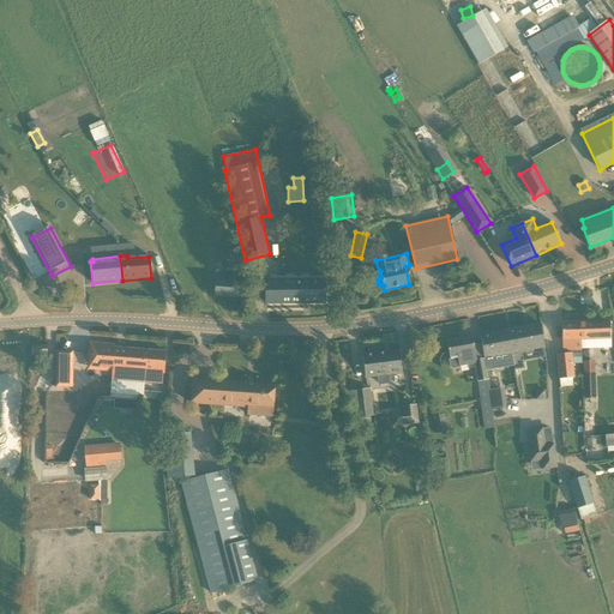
[(211,278),(210,296),(240,298),(241,280),(211,278)]
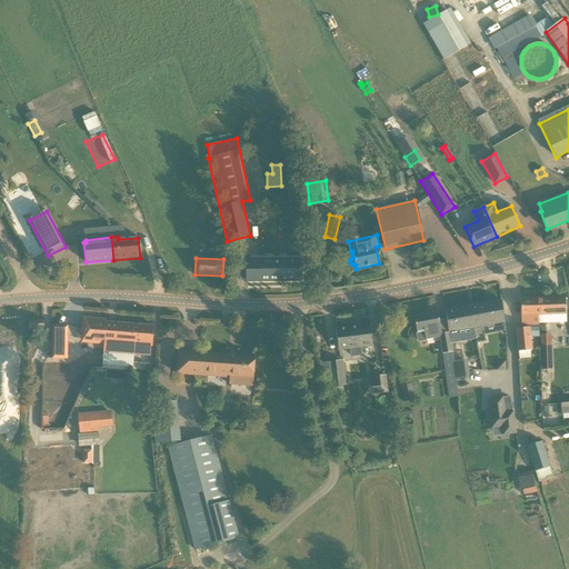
[(260,260),(246,260),(247,282),(281,281),(281,282),(282,282),(282,281),(286,281),(286,282),(287,282),(287,281),(301,281),(301,272),(301,268),(300,268),(300,262),(290,262),(290,260),(276,260),(276,262),(276,265),(276,267),(261,267),(260,260)]
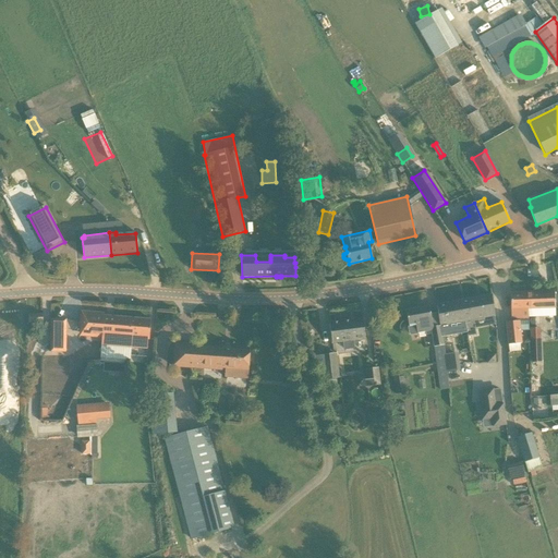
[(529,325),(528,317),(555,316),(554,291),(510,293),(511,322),(506,323),(508,346),(522,343),(520,326),(529,325)]
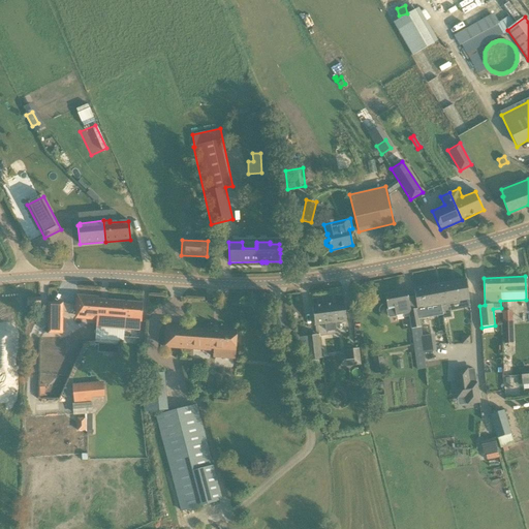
[(413,297),(415,309),(417,309),(419,318),(427,317),(426,309),(441,306),(442,314),(450,312),(449,306),(459,304),(459,302),(470,300),(466,280),(414,289),(415,297),(413,297)]
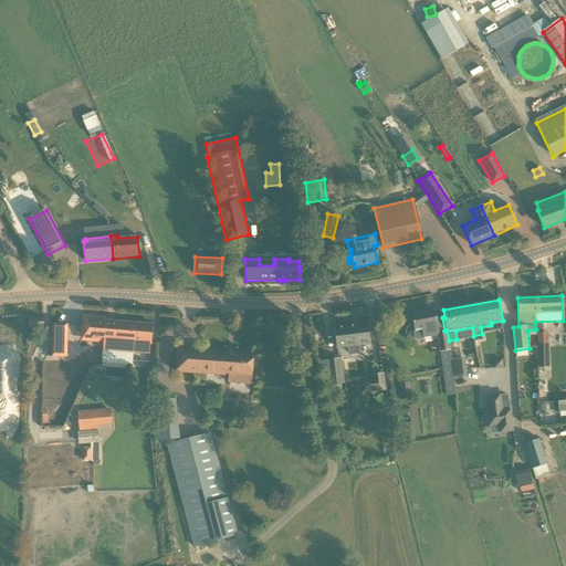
[(415,339),(417,341),(425,339),(423,337),(432,336),(430,326),(438,325),(436,311),(411,315),(415,331),(413,332),(415,339)]
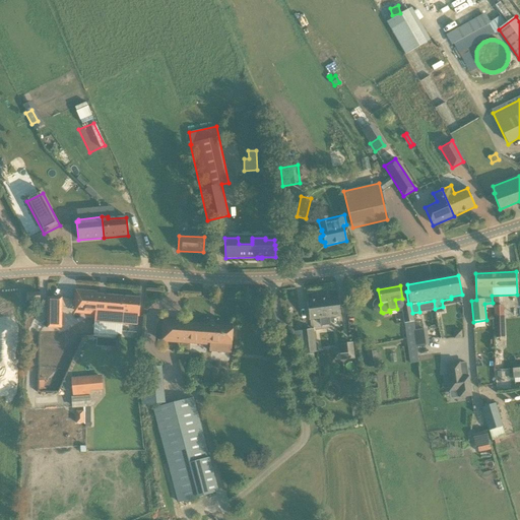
[(73,314),(87,315),(87,314),(94,314),(94,322),(138,326),(139,317),(140,298),(96,295),(98,291),(75,289),(73,314)]
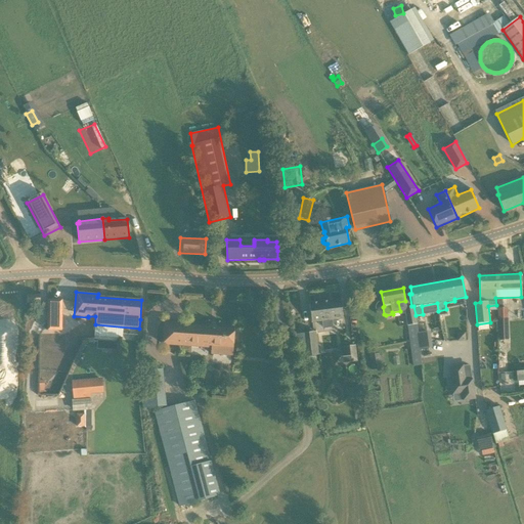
[(27,296),(27,303),(40,303),(40,295),(27,296)]
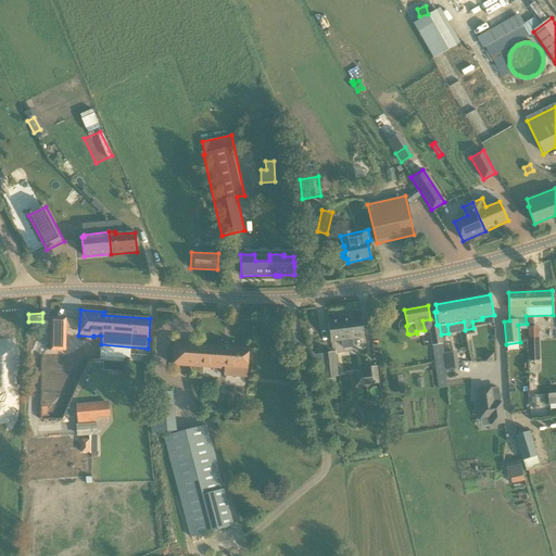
[(328,321),(331,343),(341,342),(342,349),(353,348),(352,340),(364,339),(362,317),(328,321)]
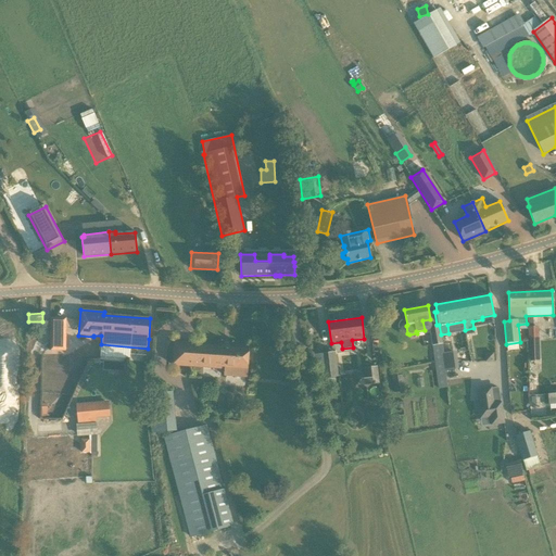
[(429,327),(432,345),(442,343),(441,335),(439,325),(437,325),(429,327)]
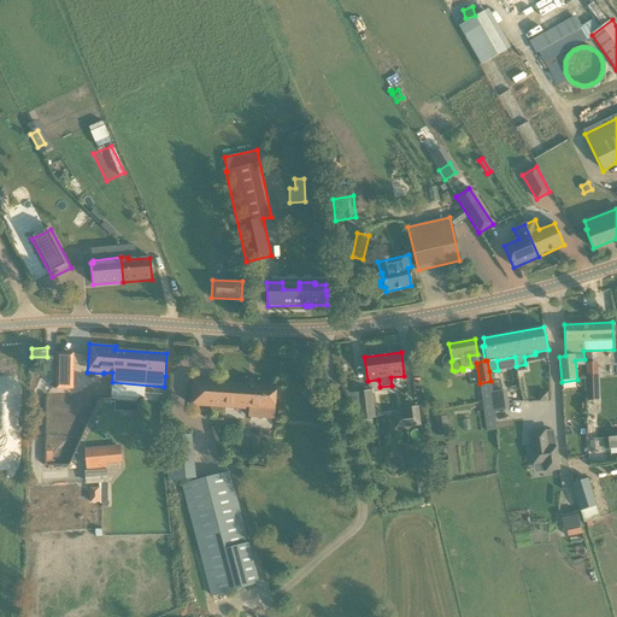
[(586,364),(588,401),(599,400),(598,363),(586,364)]
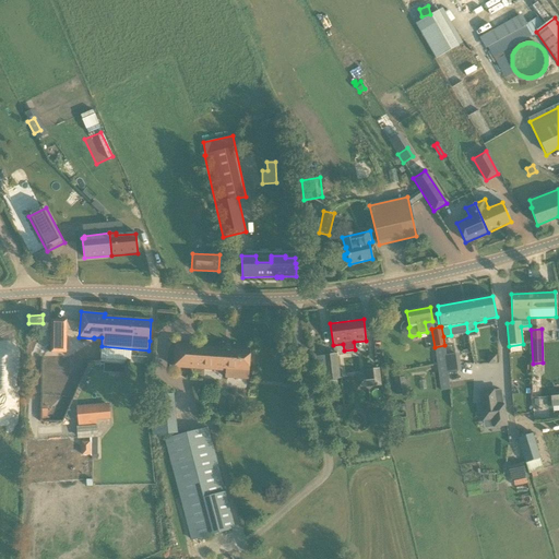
[(225,369),(225,378),(248,380),(250,352),(203,347),(203,346),(175,344),(174,368),(222,371),(222,369),(225,369)]
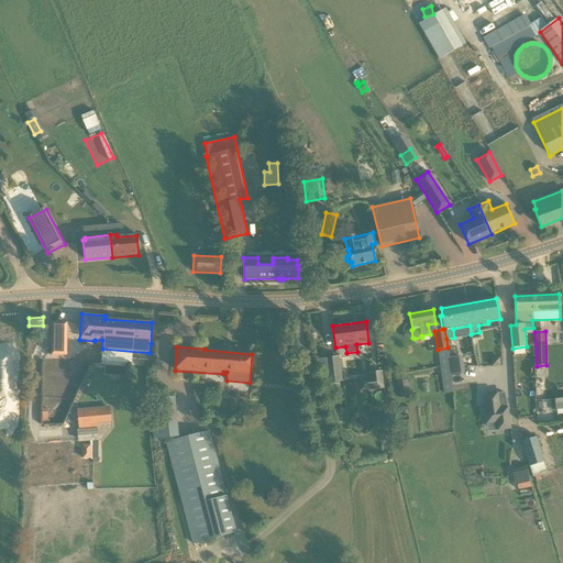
[(448,348),(438,350),(443,394),(452,393),(449,367),(450,367),(449,357),(450,357),(448,348)]
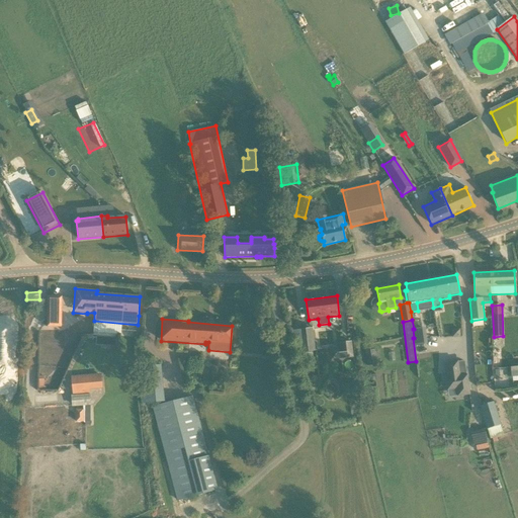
[(422,328),(414,329),(413,329),(414,338),(423,337),(422,328)]
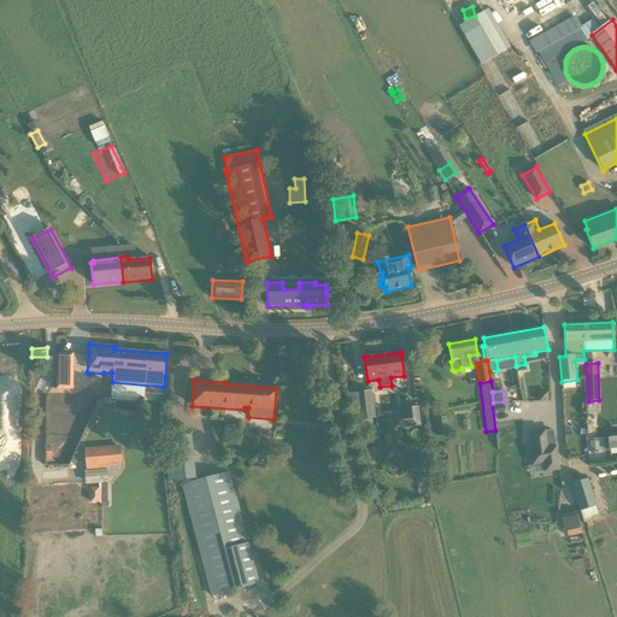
[(356,394),(359,419),(375,417),(371,392),(356,394)]
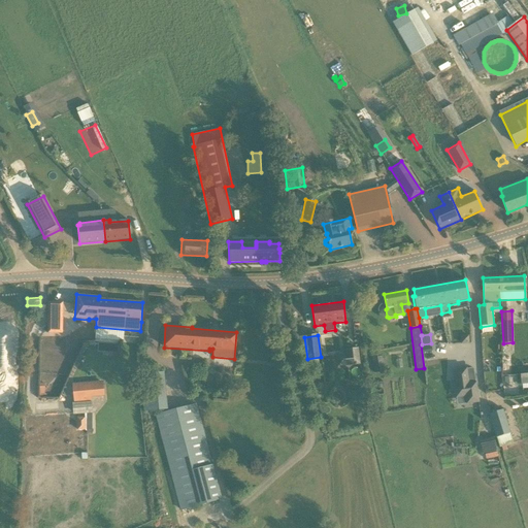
[(361,365),(359,348),(345,349),(348,366),(361,365)]
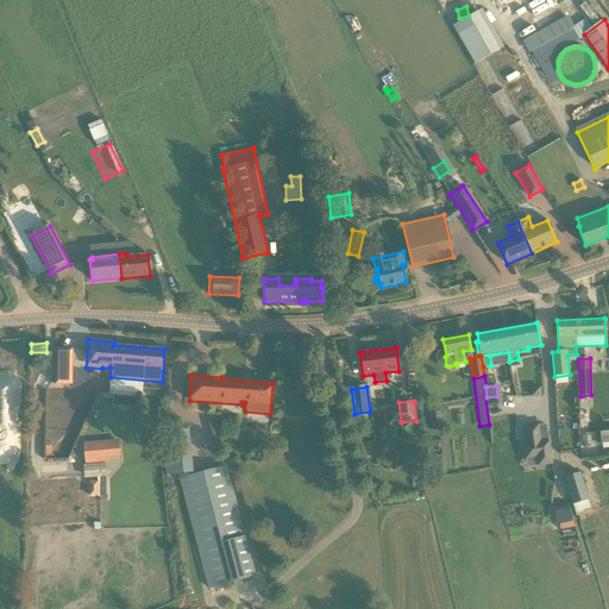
[(557,415),(557,432),(579,431),(579,414),(557,415)]
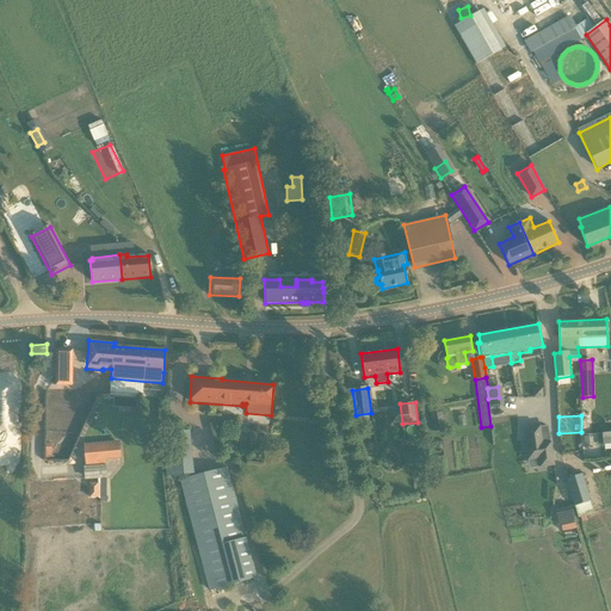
[(539,426),(525,429),(526,433),(528,445),(525,446),(528,460),(538,458),(539,467),(554,466),(550,443),(542,444),(539,426)]
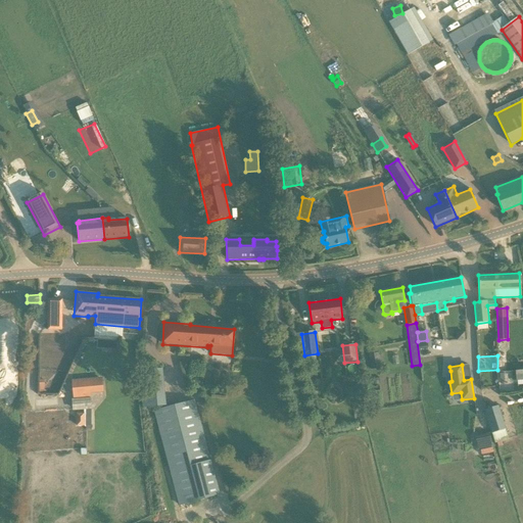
[(522,369),(514,371),(515,380),(522,378),(522,369)]
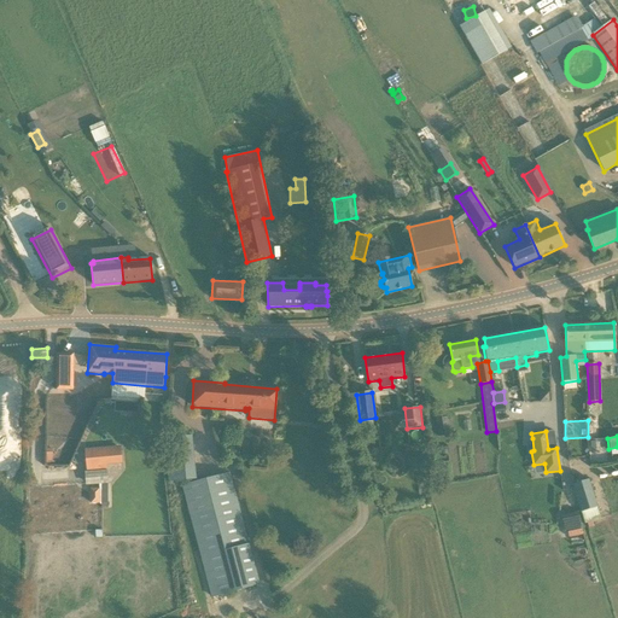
[(164,439),(169,482),(197,479),(192,437),(164,439)]
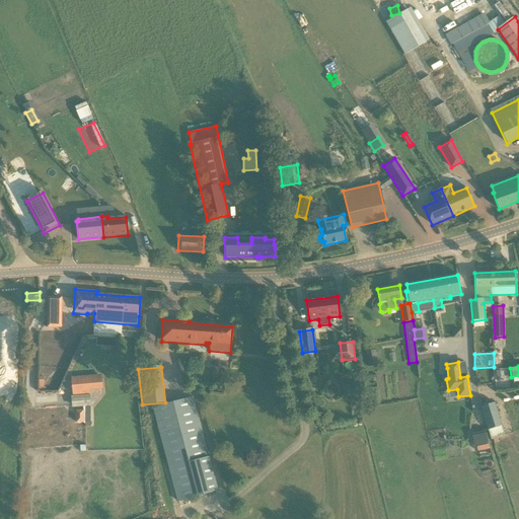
[(86,389),(101,389),(100,374),(69,376),(71,406),(87,405),(86,389)]
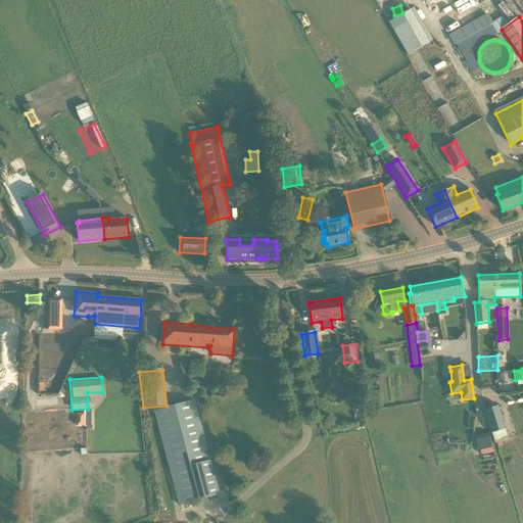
[(154,411),(179,506),(220,495),(194,400),(154,411)]
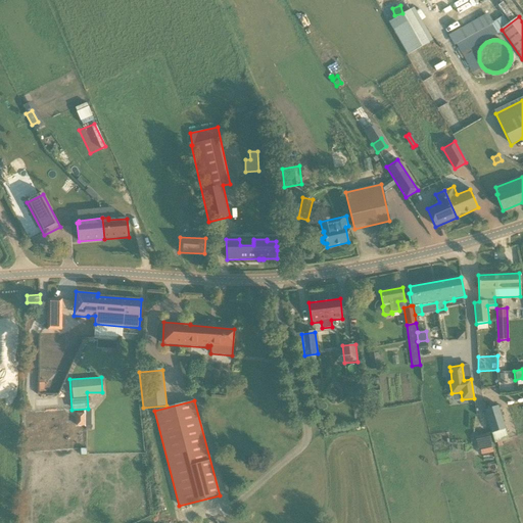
[(509,440),(498,407),(484,411),(494,444),(496,443),(501,442),(509,440)]
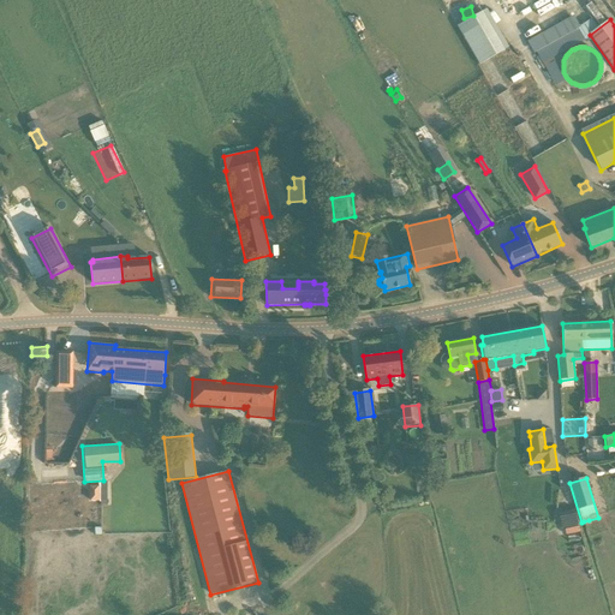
[(100,501),(100,485),(90,485),(90,501),(100,501)]
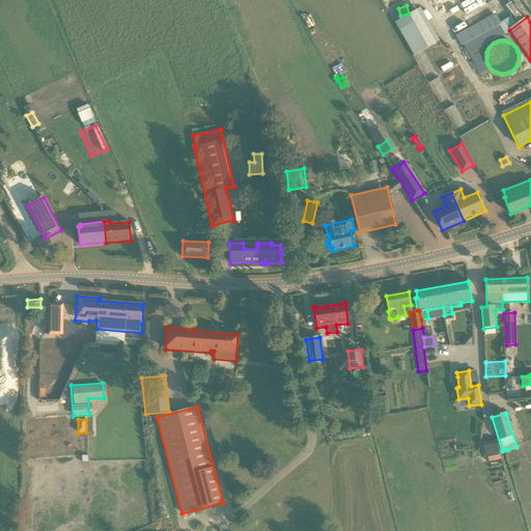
[(497,443),(482,446),(484,453),(499,450),(497,443)]
